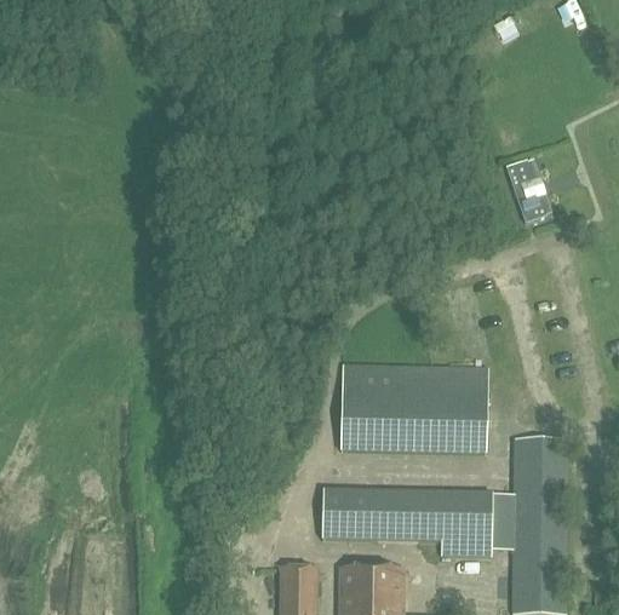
[(504,162),(517,203),(523,220),(546,213),(527,155),(504,162)]
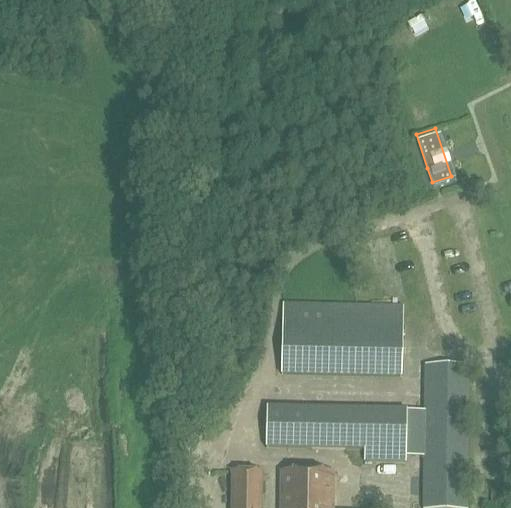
[(401,374),(401,361),(402,316),(369,315),(370,302),(337,301),(337,313),(327,313),(327,302),(283,301),(281,372),(401,374)]
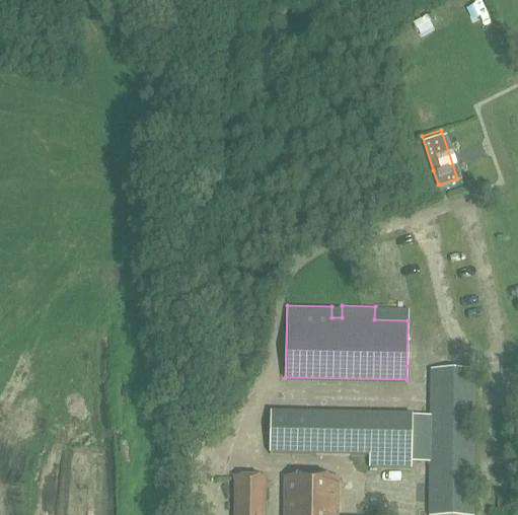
[(430,367),(428,514),(433,514),(432,514),(431,514),(437,514),(436,514),(472,514),(473,367),(430,367)]
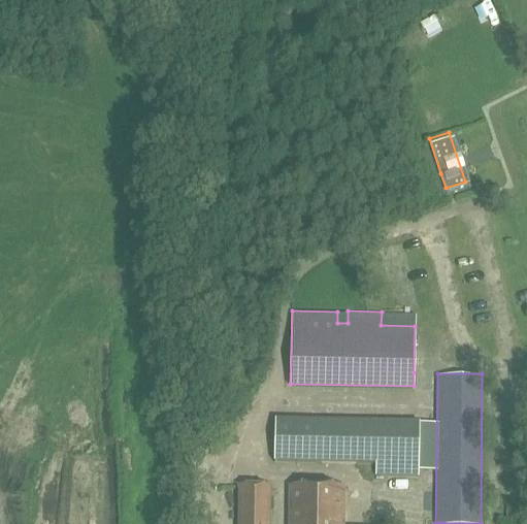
[(418,419),(274,416),(273,459),(374,462),(374,475),(417,476),(418,419)]
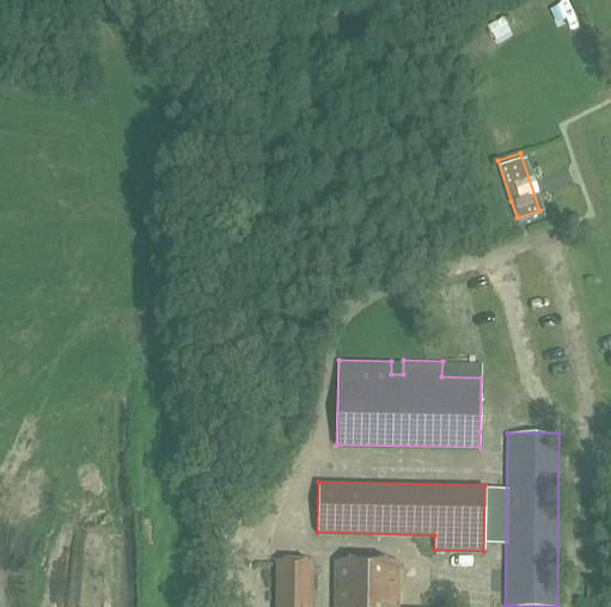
[(310,606),(311,562),(276,560),(275,606),(310,606)]
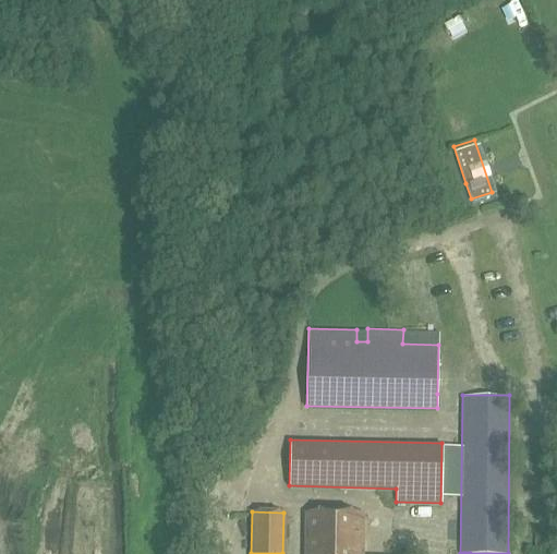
[(361,553),(362,514),(305,513),(304,553),(361,553)]
